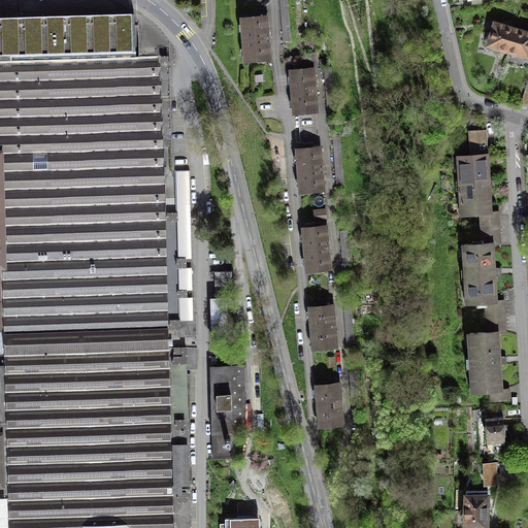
[(277,0),(278,21),(279,41),(290,40),(287,0),(277,0)]
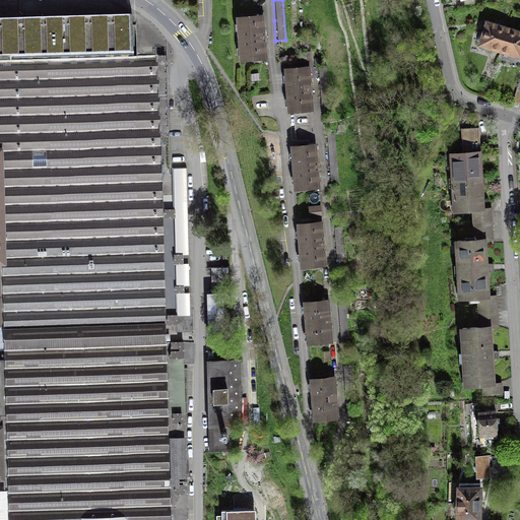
[(234,12),(236,58),(265,57),(264,34),(263,11),(234,12)]
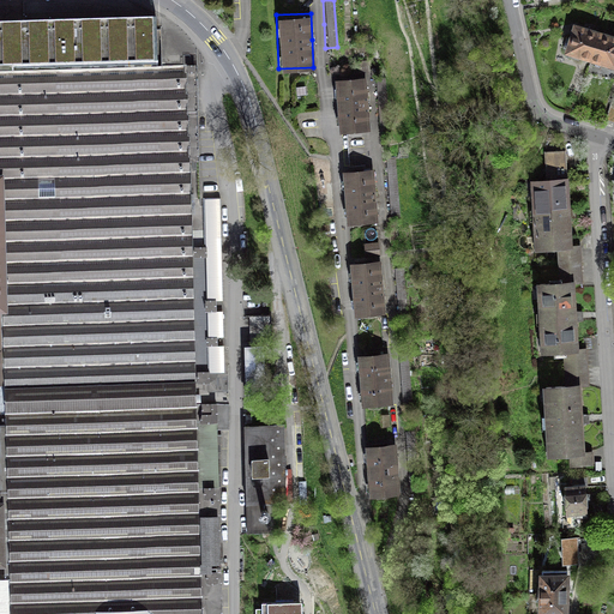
[(156,16),(0,20),(0,384),(5,384),(5,405),(6,426),(0,425),(0,564),(5,564),(6,581),(0,579),(0,613),(222,613),(218,431),(229,431),(229,404),(224,404),(224,374),(217,374),(217,373),(209,373),(208,344),(216,344),(216,338),(208,338),(208,311),(223,309),(223,283),(206,284),(204,198),(199,199),(196,56),(185,58),(185,65),(158,66),(156,16)]
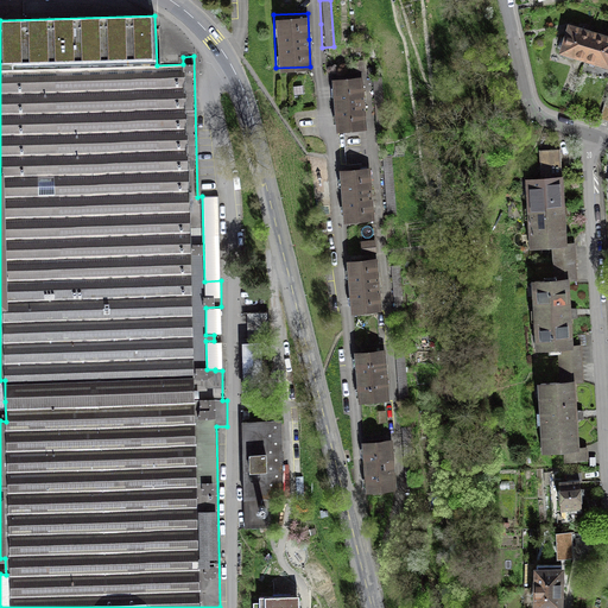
[(586,59),(593,35),(586,32),(570,27),(562,52),(564,52),(563,56),(572,59),(574,56),(586,59)]
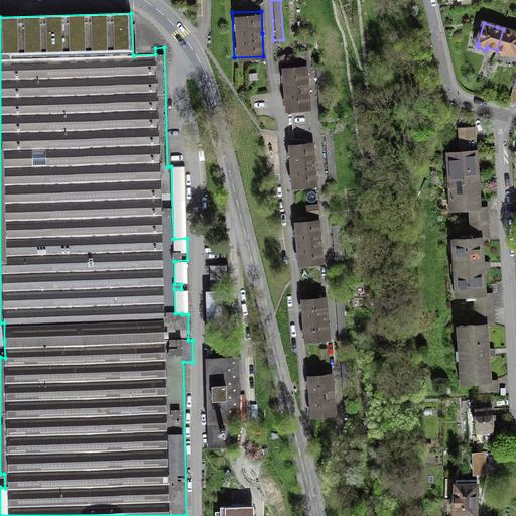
[(515,32),(509,31),(503,29),(497,50),(507,53),(506,56),(514,58),(515,55),(515,32)]
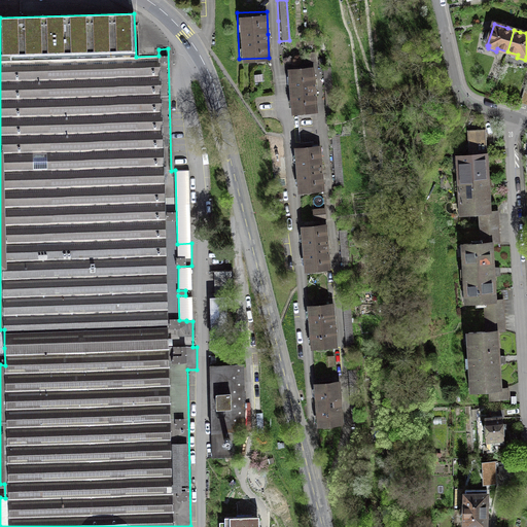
[(305,70),(290,71),(292,91),(294,112),(299,111),(302,142),(313,141),(313,142),(317,141),(313,101),(316,101),(315,78),(312,79),(311,66),(305,67),(305,70)]
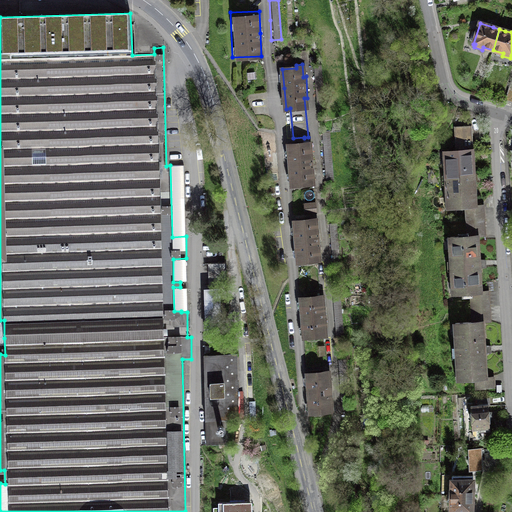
[(324,104),(321,64),(314,65),(318,105),(324,104)]
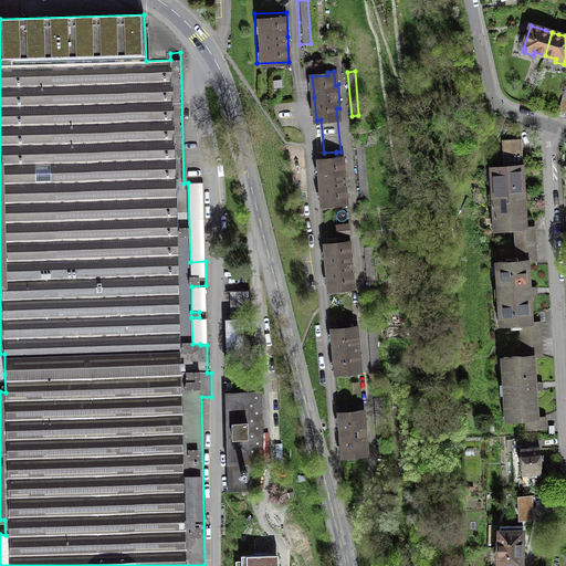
[(504,166),(492,167),(492,168),(494,168),(494,181),(493,181),(495,216),(496,216),(498,229),(495,229),(495,230),(515,229),(516,244),(534,243),(534,227),(525,228),(524,208),(525,208),(525,201),(530,200),(530,197),(530,192),(524,192),(524,186),(523,186),(522,166),(523,166),(522,138),(502,139),(504,166)]
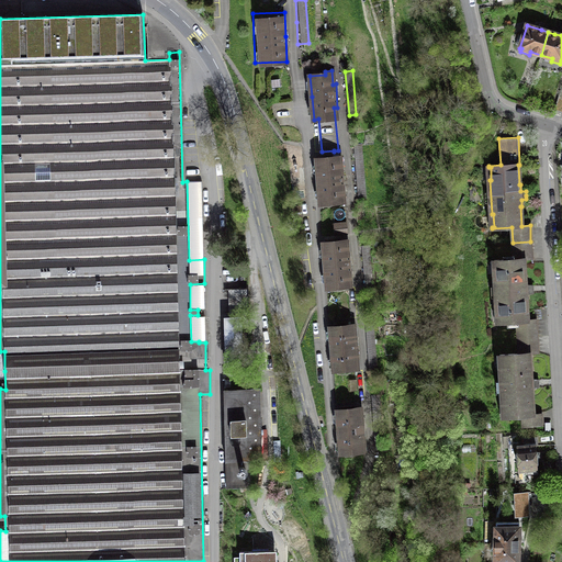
[(321,203),(341,201),(341,191),(345,191),(343,168),(339,168),(338,154),(332,155),(333,159),(316,160),(318,180),(321,203)]
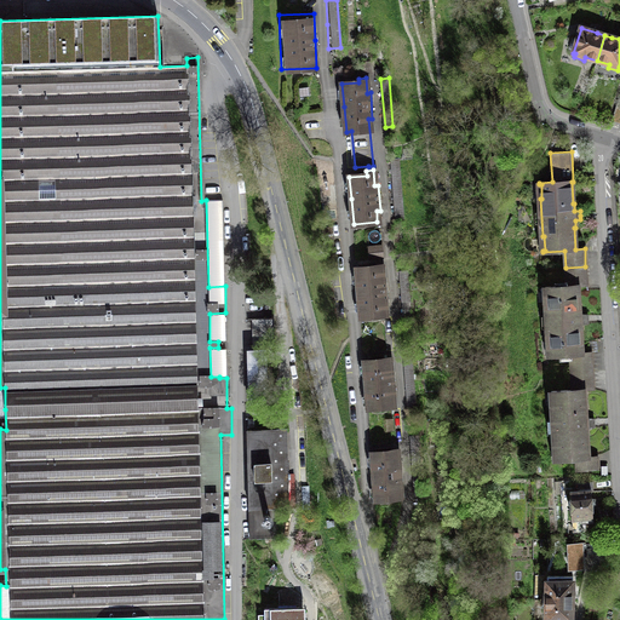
[(383,246),(369,247),(369,253),(371,258),(384,258),(383,246)]
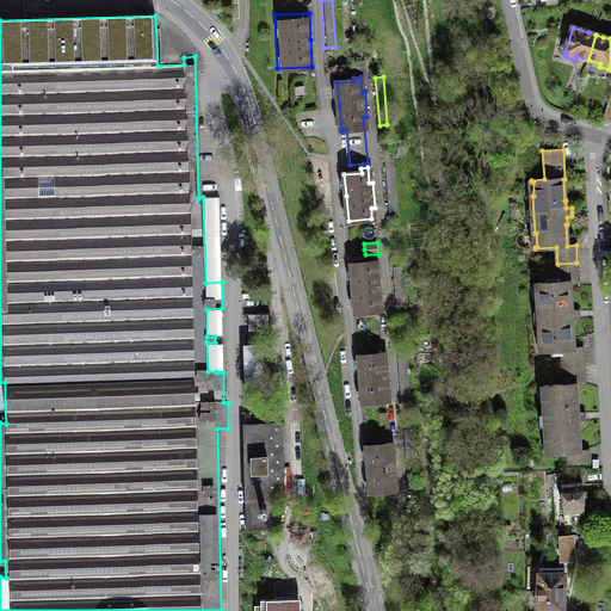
[(353,285),(356,312),(378,309),(378,300),(382,298),(380,273),(376,273),(375,259),(369,259),(369,264),(352,265),(353,285)]
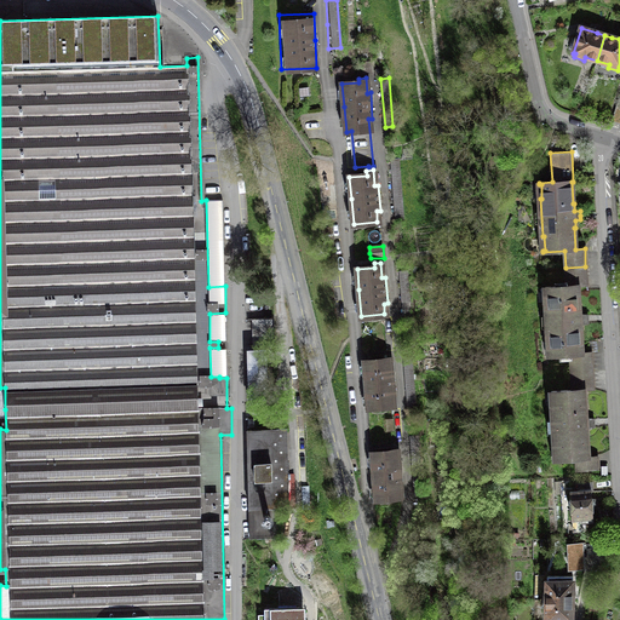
[(550,355),(550,356),(572,355),(573,372),(592,371),(591,352),(581,354),(580,332),(581,332),(581,325),(586,323),(586,319),(586,315),(581,315),(580,308),(579,308),(578,286),(586,286),(585,267),(566,268),(567,286),(545,287),(545,288),(547,288),(547,303),(546,303),(549,340),(550,340),(551,355),(550,355)]
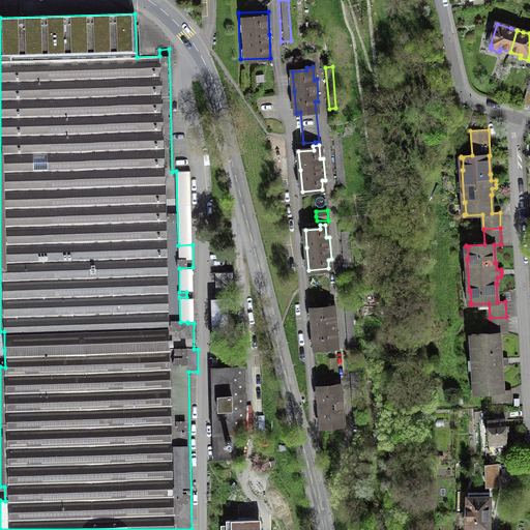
[(342,232),(345,273),(352,272),(349,232),(342,232)]
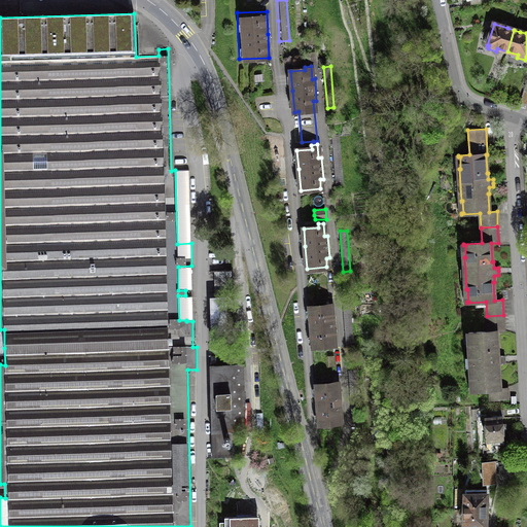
[(212,324),(212,344),(226,344),(225,297),(211,297),(212,324)]
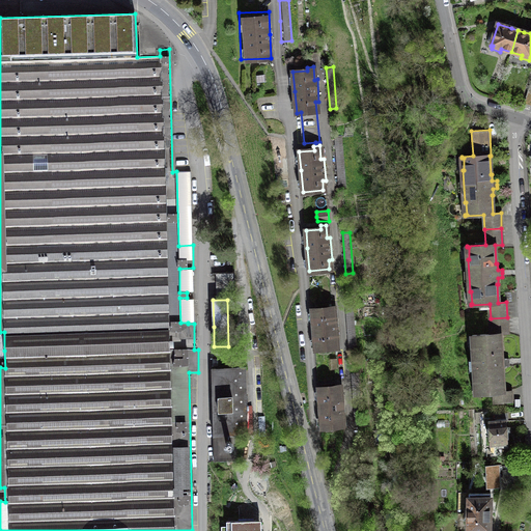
[(313,326),(315,348),(335,347),(335,337),(338,337),(336,317),(333,317),(332,304),(329,305),(329,308),(312,309),(313,326)]
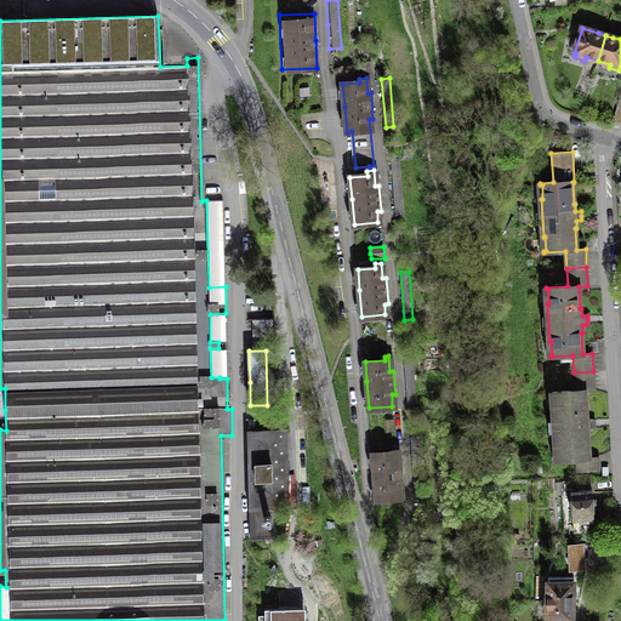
[(404,359),(409,406),(417,406),(412,358),(404,359)]
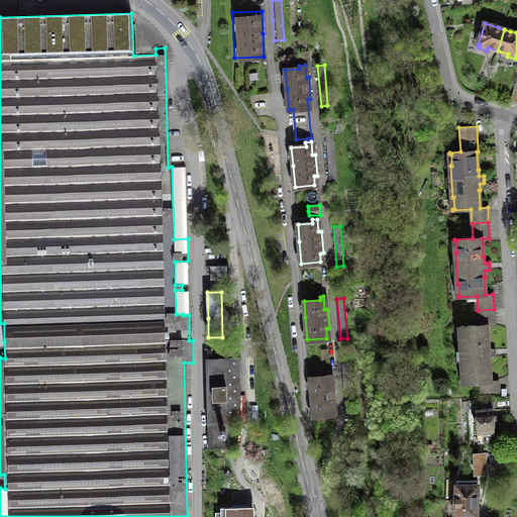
[(478,325),(459,326),(459,327),(461,327),(462,338),(460,339),(462,371),(463,371),(464,383),(463,383),(463,384),(481,383),(482,392),(498,391),(498,381),(490,381),(489,364),(491,364),(490,356),(494,356),(494,352),(494,349),(490,349),(489,342),(488,342),(487,325),(495,324),(494,309),(478,310),(478,325)]
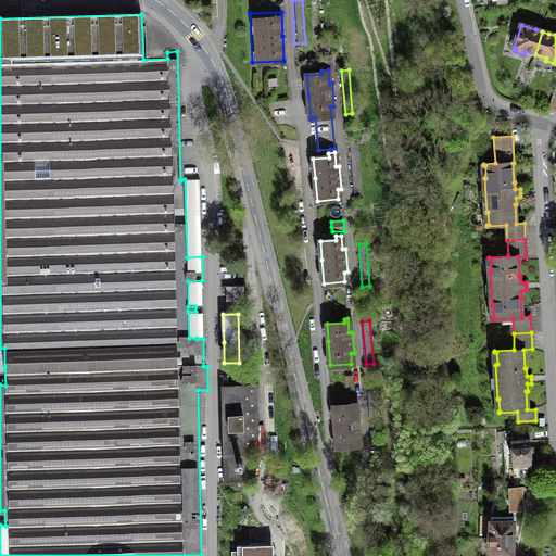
[(223,428),(224,482),(247,482),(247,455),(258,455),(256,386),(222,386),(223,428)]
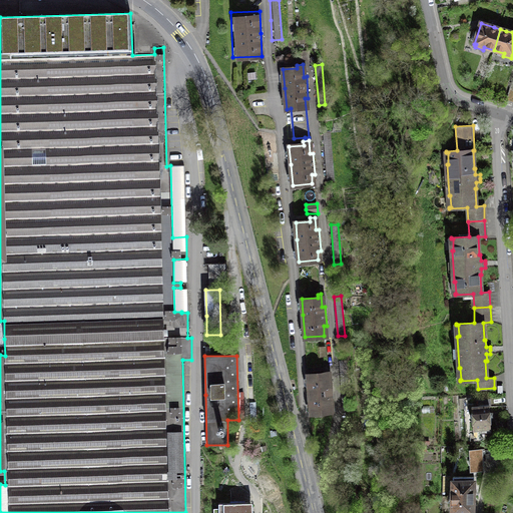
[(339,361),(343,410),(350,410),(347,361),(339,361)]
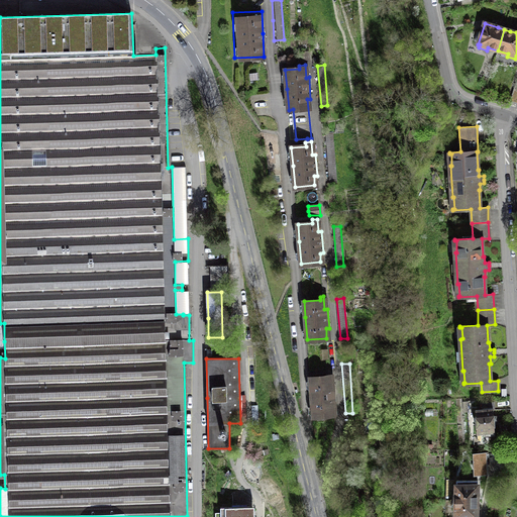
[(312,395),(313,416),(333,414),(332,405),(335,404),(333,384),(330,384),(329,372),(326,373),(326,377),(310,378),(312,395)]
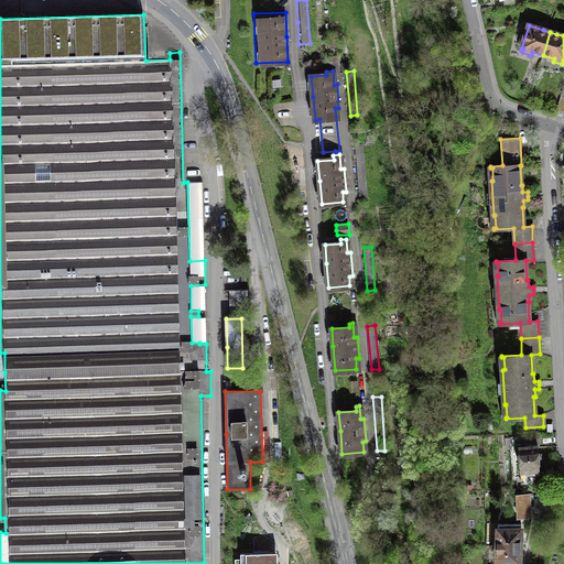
[(519,469),(519,472),(521,472),(522,487),(529,487),(528,470),(529,470),(530,476),(540,475),(540,470),(539,461),(538,438),(525,440),(525,447),(521,447),(518,447),(518,449),(519,449),(520,469),(519,469)]
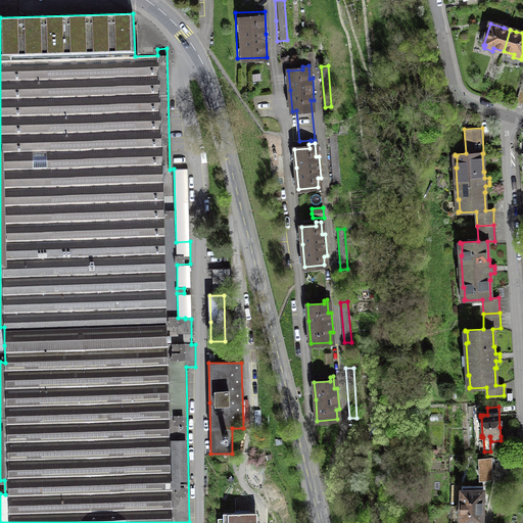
[(481,458),(482,477),(494,476),(493,457),(481,458)]
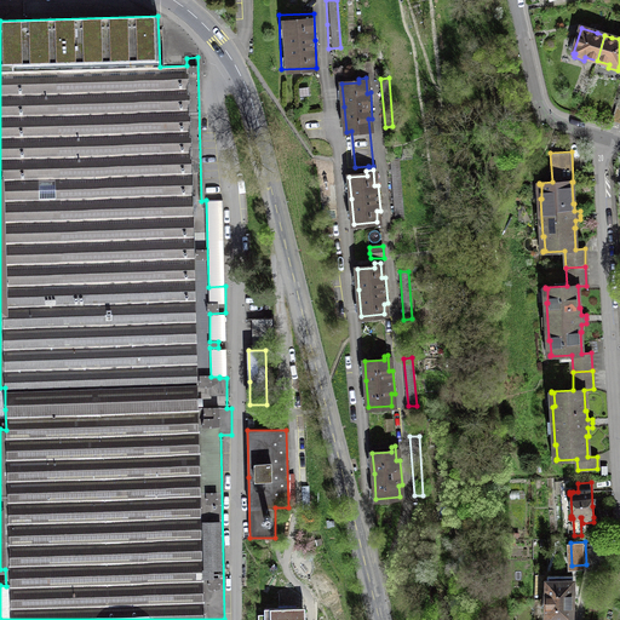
[(547,601),(572,601),(573,589),(573,577),(547,575),(547,601)]
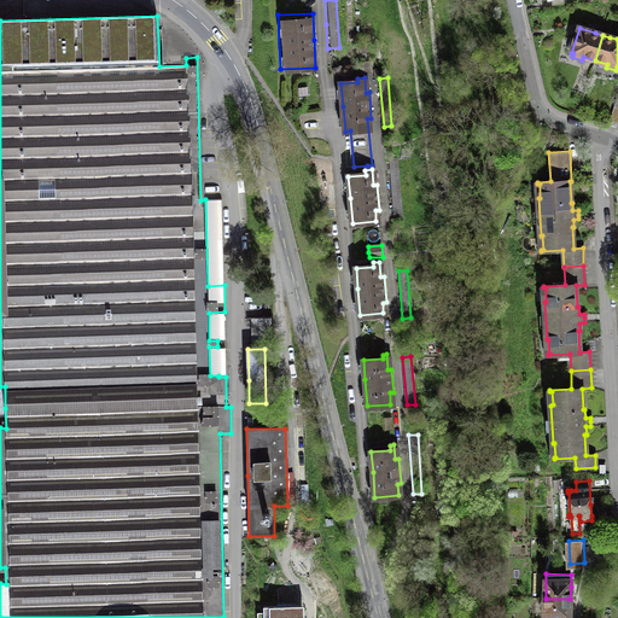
[(569,617),(570,608),(570,599),(546,599),(544,617),(560,617),(559,617),(569,617)]
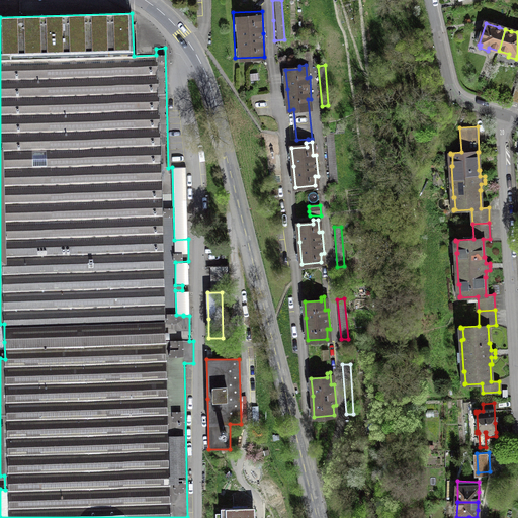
[(255,517),(255,507),(221,508),(221,517),(255,517)]
